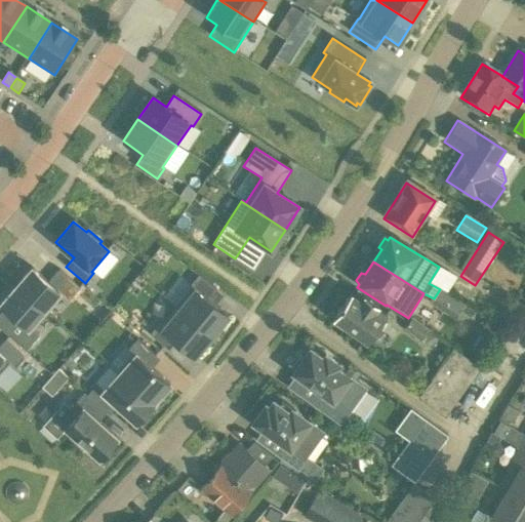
[(48,283),(32,269),(15,287),(47,314),(63,296),(69,303),(80,289),(58,271),(48,283)]
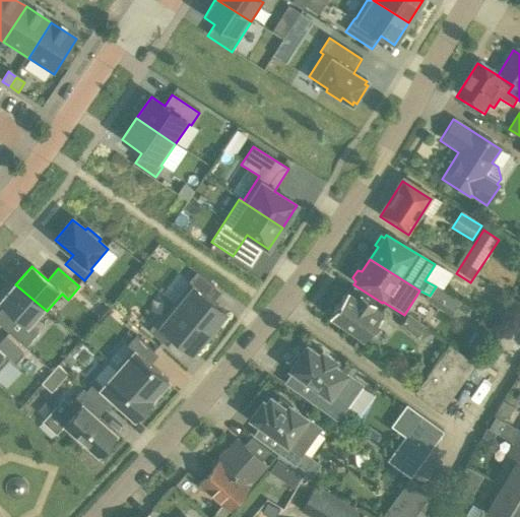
[(207,298),(215,288),(196,273),(188,282),(190,283),(174,304),(209,333),(225,313),(207,298)]
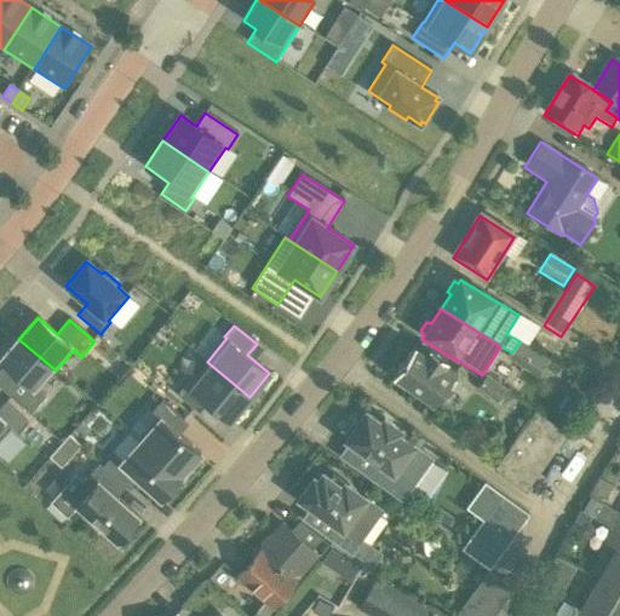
[(0,360),(36,392),(56,370),(18,339),(0,360)]
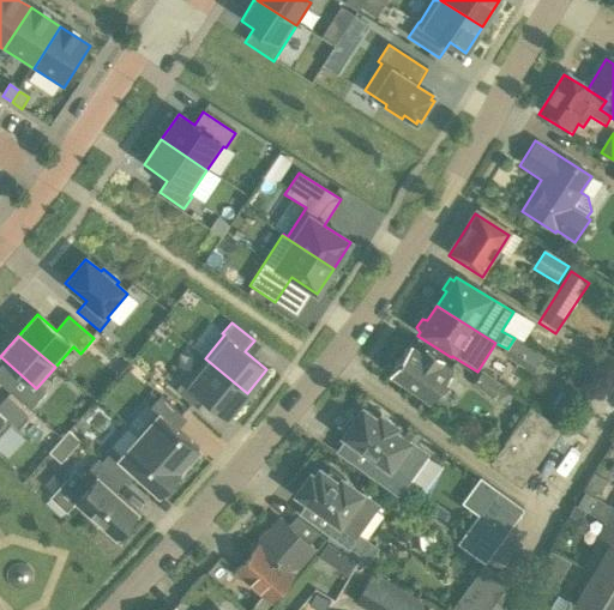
[(390,374),(391,375),(391,380),(401,386),(405,385),(429,403),(452,370),(440,362),(443,360),(421,344),(416,350),(410,346),(390,374)]
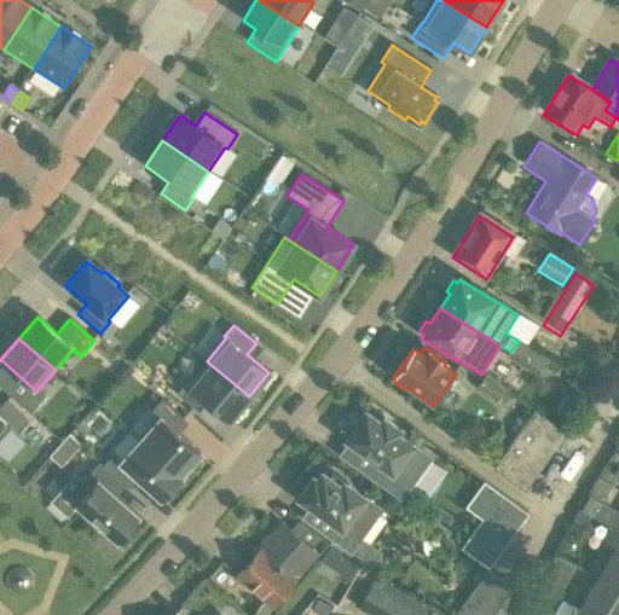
[(230,421),(249,396),(207,361),(187,386),(185,384),(177,395),(198,413),(208,402),(230,421)]
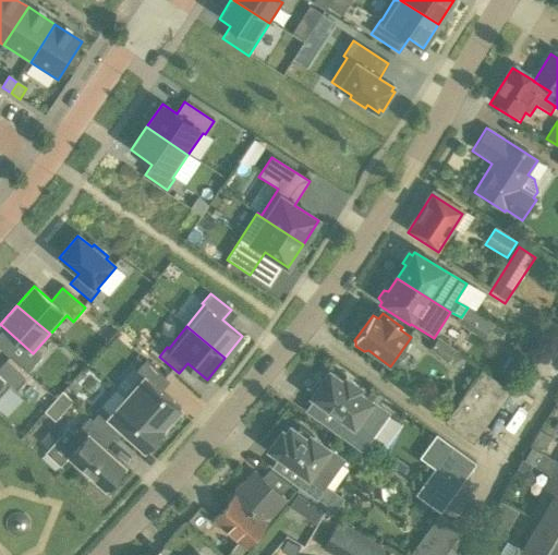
[(535,366),(544,352),(521,337),(512,351),(535,366)]
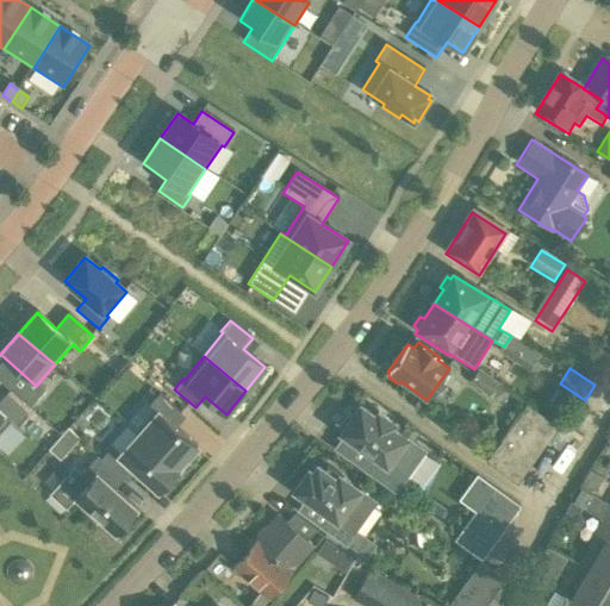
[(27,388),(18,399),(27,407),(37,395),(27,388)]
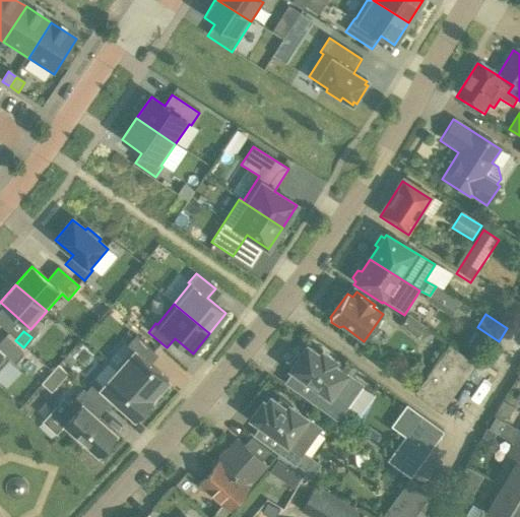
[(118,369),(151,398),(168,380),(146,362),(154,352),(135,335),(127,344),(133,351),(118,369)]
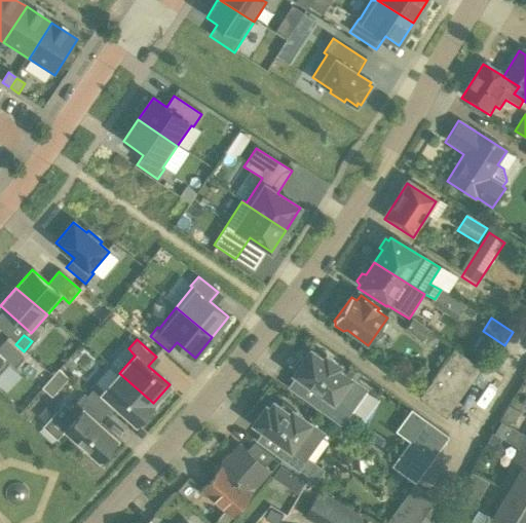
[(0,374),(9,365),(15,369),(24,360),(5,342),(0,347),(0,374)]
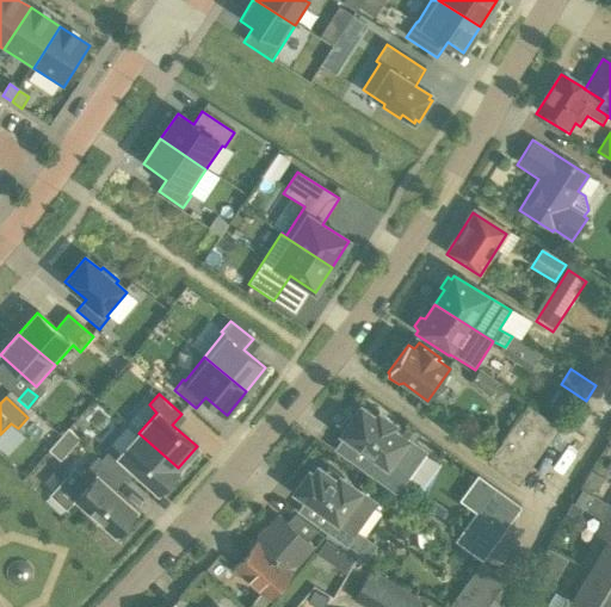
[(518,487),(560,428),(529,406),(487,464),(518,487)]
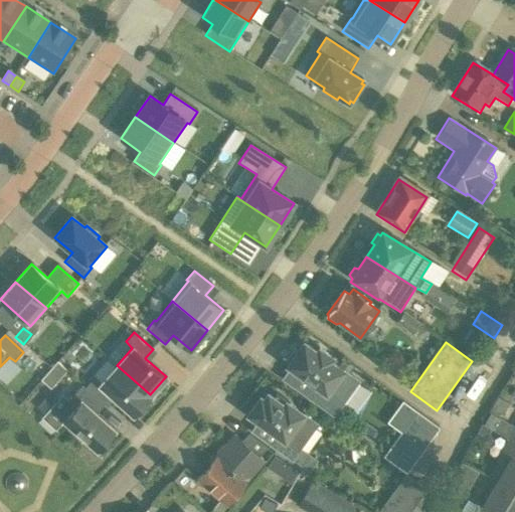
[(317,354),(304,344),(298,353),(293,354),(288,361),(289,366),(288,367),(311,384),(303,395),(334,418),(343,405),(328,394),(343,372),(331,363),(333,360),(320,351),(317,354)]
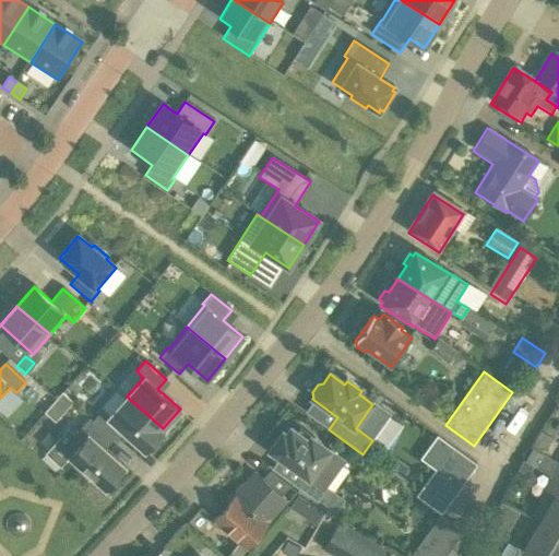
[(164,429),(163,428),(127,397),(127,398),(116,389),(98,409),(100,411),(92,422),(109,437),(113,439),(121,429),(145,450),(164,429)]
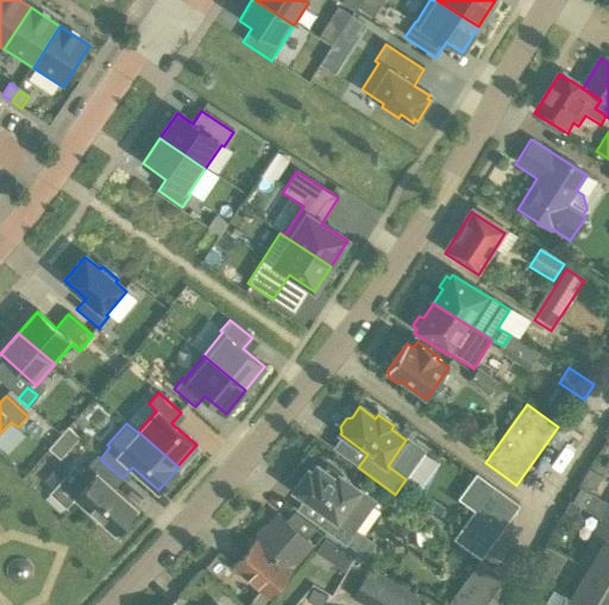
[(68,429),(61,436),(73,447),(79,439),(68,429)]
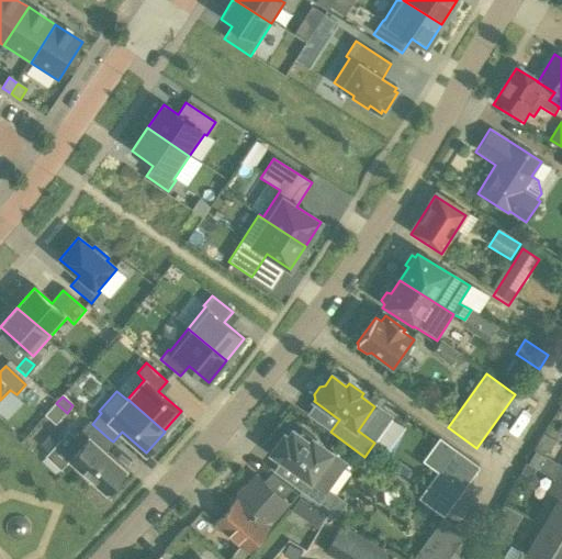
[(102,448),(110,439),(92,424),(90,421),(63,453),(70,458),(70,459),(75,462),(72,465),(92,482),(94,480),(107,491),(125,469),(102,448)]
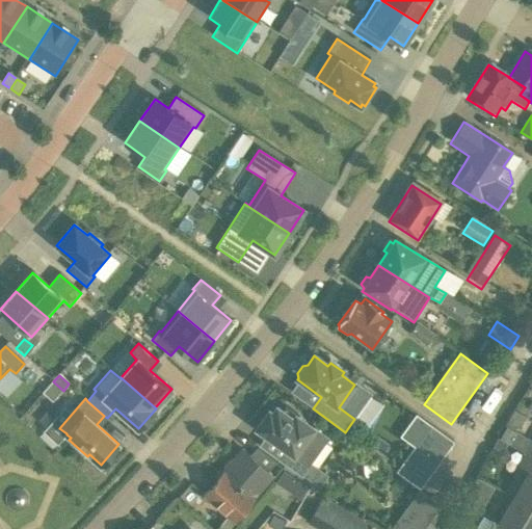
[(301,477),(328,441),(285,410),(283,413),(276,408),(272,415),(269,412),(257,429),(287,451),(280,461),(301,477)]
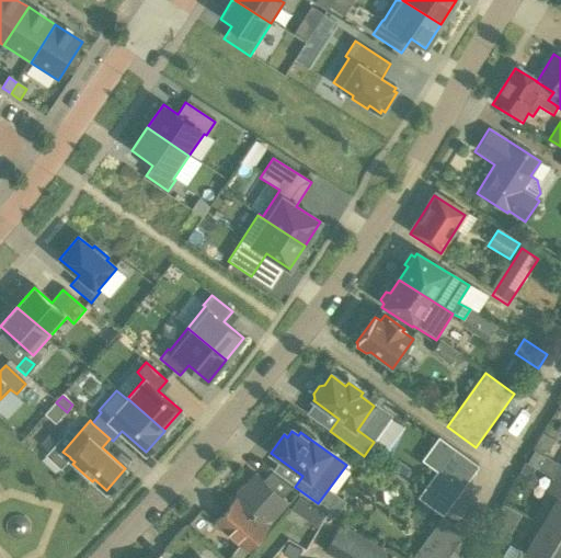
[(552,479),(560,465),(546,457),(556,441),(538,431),(521,462),(552,479)]
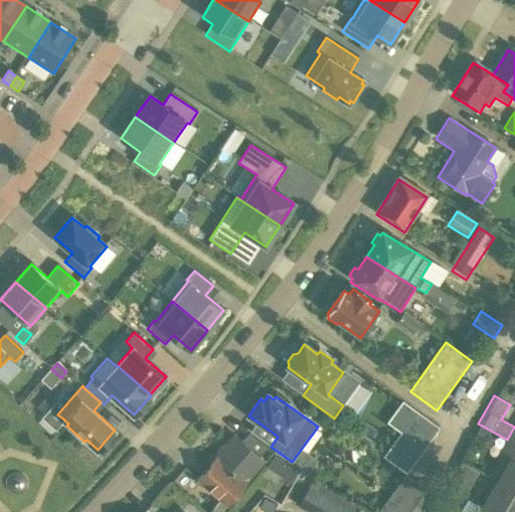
[(406,474),(440,428),(416,411),(383,458),(406,474)]
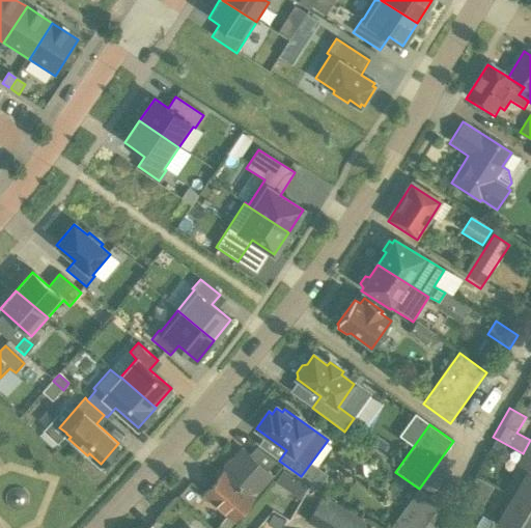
[(252,498),(253,498),(272,476),(243,451),(224,473),(223,472),(202,496),(234,523),(254,500),(252,498)]
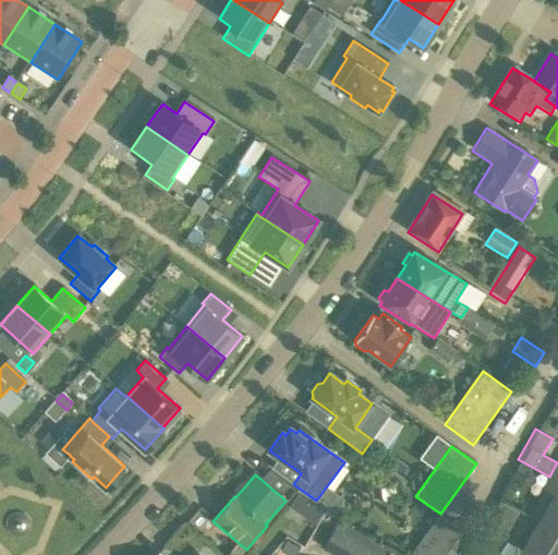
[(540,527),(557,538),(557,482),(549,478),(541,492),(555,501),(540,527)]
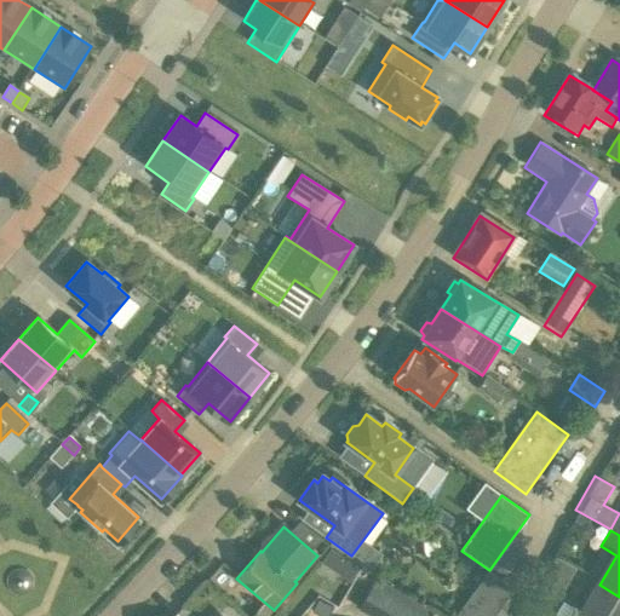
[(569,581),(577,569),(557,558),(550,570),(569,581)]
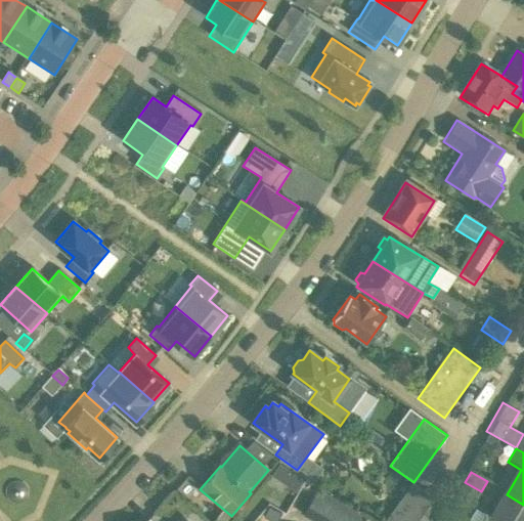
[(359,520),(361,517),(318,491),(304,516),(311,520),(359,520)]
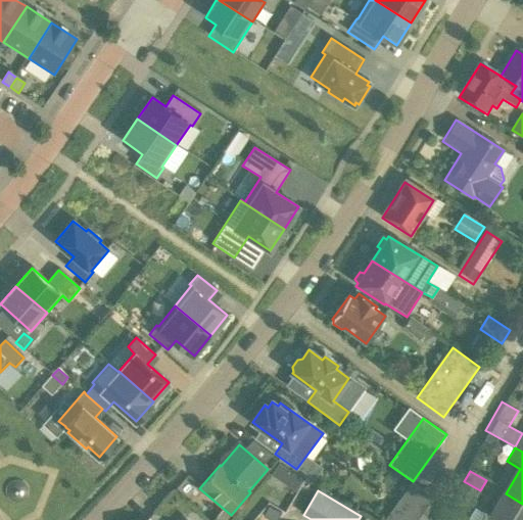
[(522,519),(522,504),(506,493),(491,519),(484,514),(480,519),(522,519)]
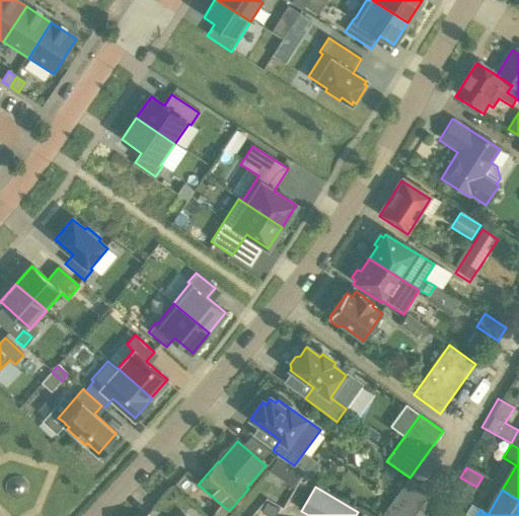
[(415,515),(419,510),(405,501),(393,515),(415,515)]
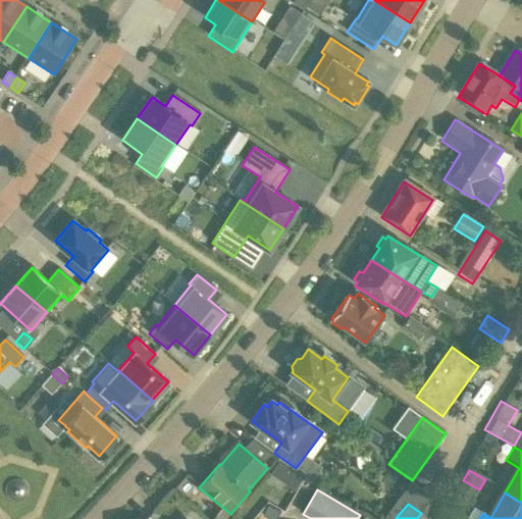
[(275,518),(276,511),(261,509),(259,518),(275,518)]
